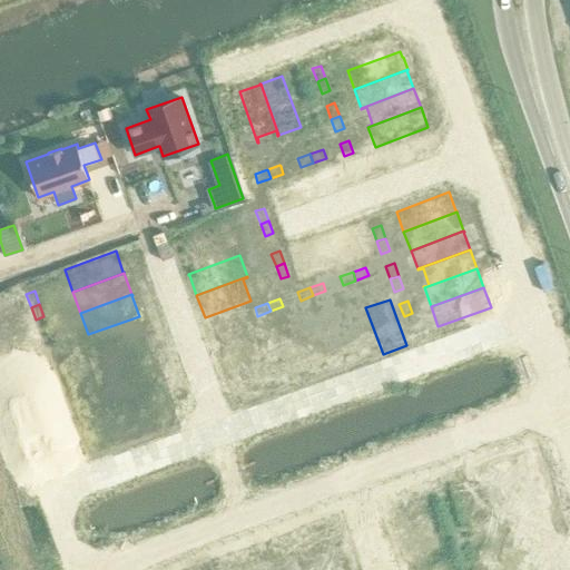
[(412,313),(404,316),(409,330),(416,326),(412,313)]
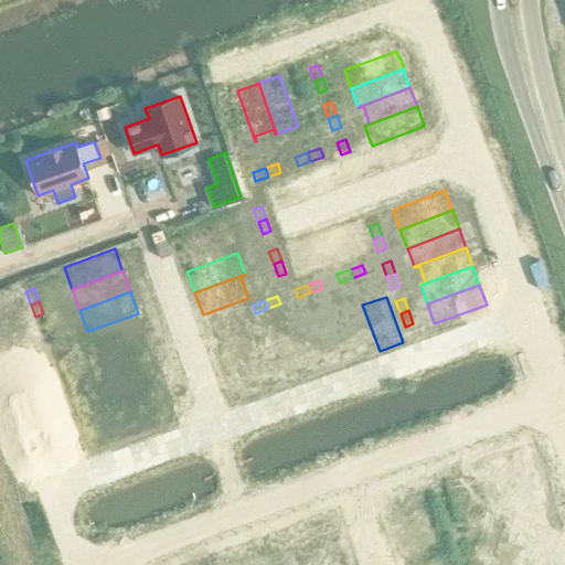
[(235,311),(223,316),(225,323),(238,319),(235,311)]
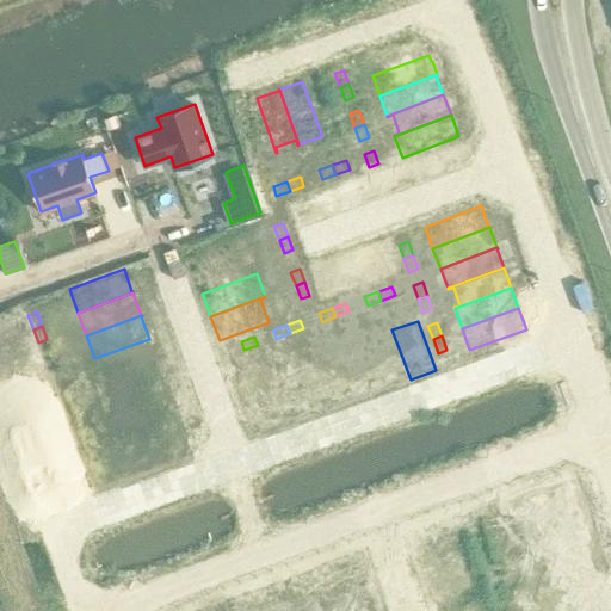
[(149,339),(94,358),(103,382),(158,363),(149,339)]
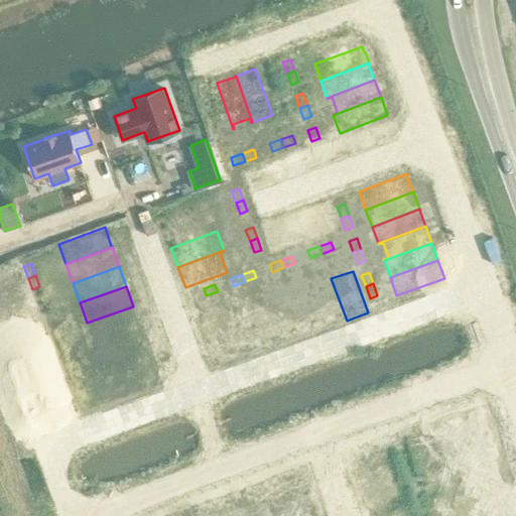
[(204,288),(191,292),(195,300),(206,295),(204,288)]
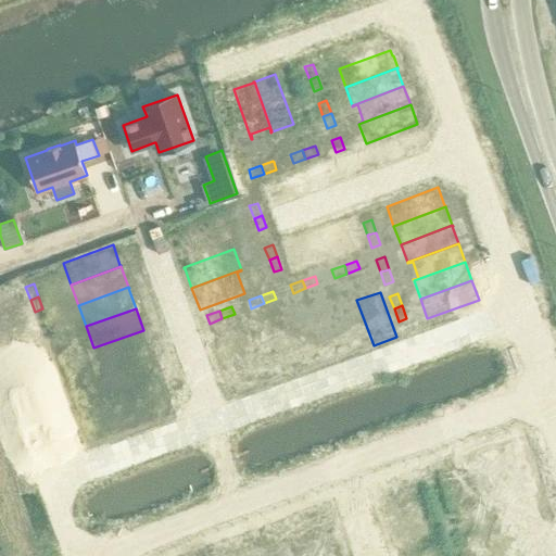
[(49,326),(40,329),(46,341),(53,338),(49,326)]
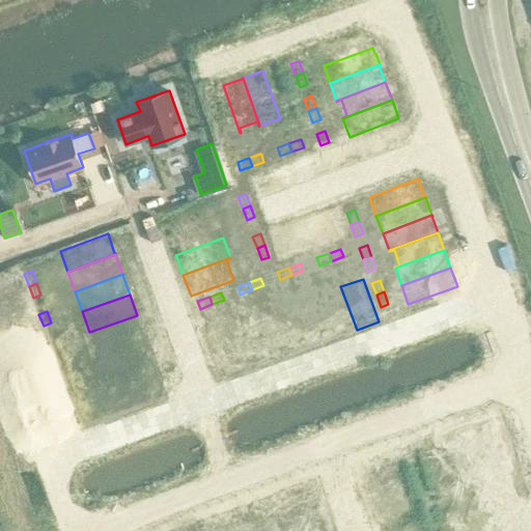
[(259,311),(240,318),(257,366),(258,365),(277,358),(259,311)]
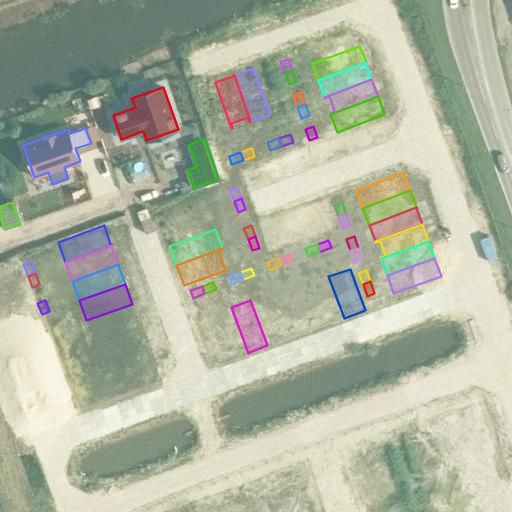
[(231,307),(212,314),(229,360),(248,353),(231,307)]
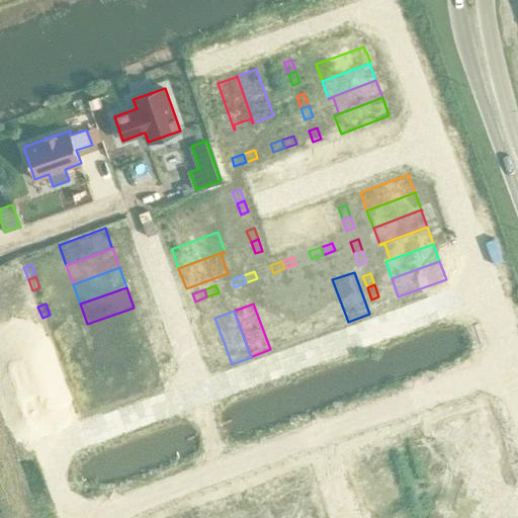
[(50,315),(42,318),(47,329),(54,326),(50,315)]
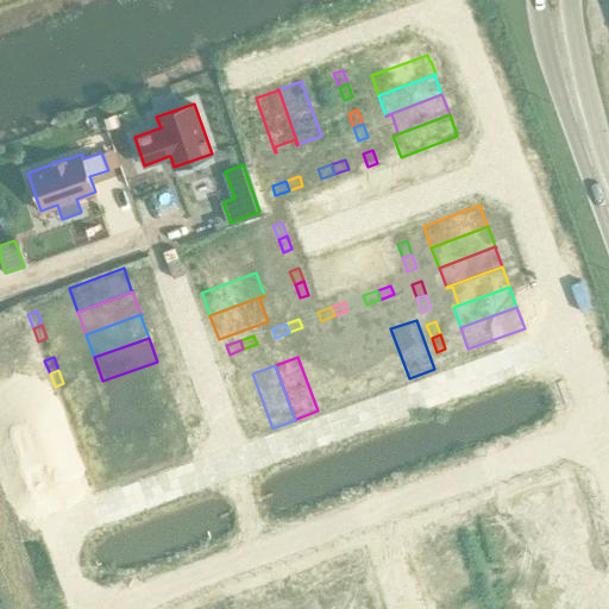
[(155,371),(142,376),(144,385),(158,380),(155,371)]
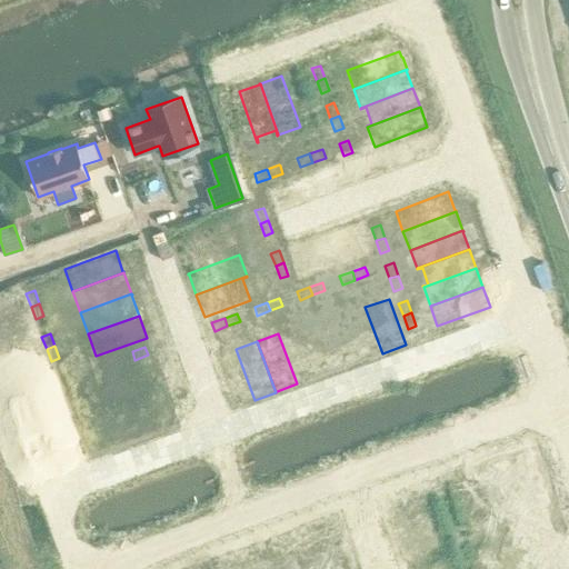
[(236,349),(211,357),(230,408),(252,400),(253,400),(255,400),(236,349)]
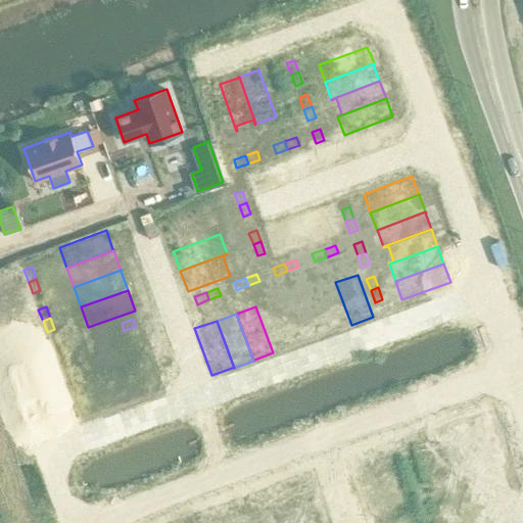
[(122,323),(109,327),(112,335),(124,331),(122,323)]
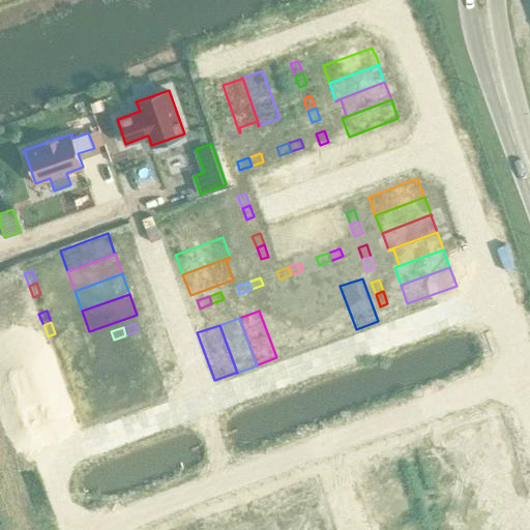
[(95,337),(83,342),(86,350),(97,345),(95,337)]
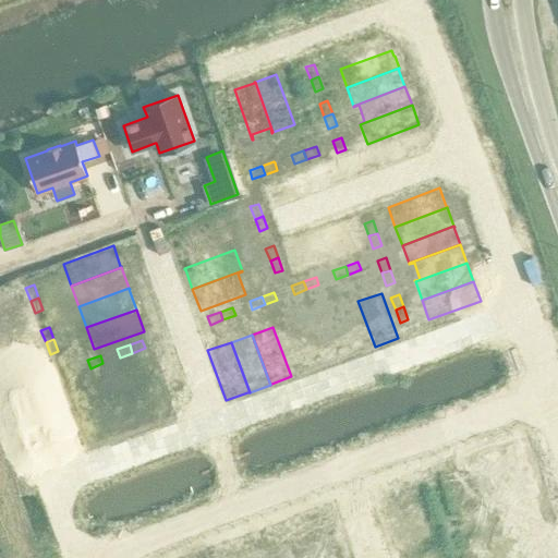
[(87,360),(75,364),(79,373),(91,368),(87,360)]
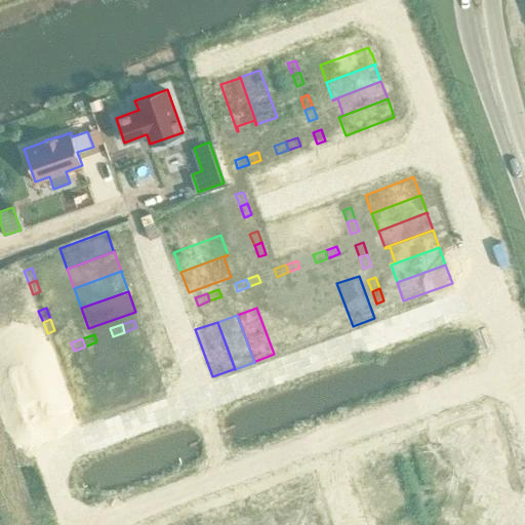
[(133,352),(132,353),(150,400),(161,396),(161,395),(171,392),(156,350),(134,357),(133,352)]
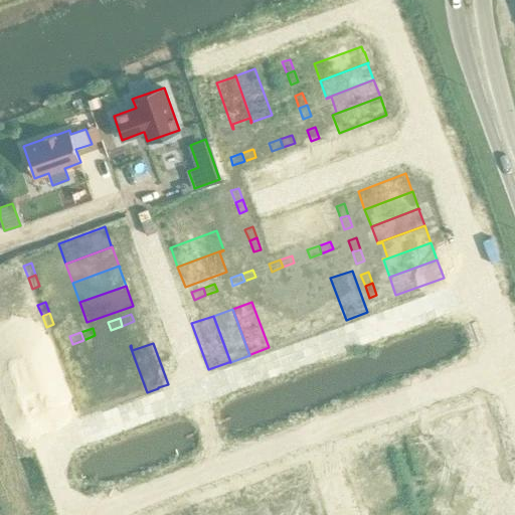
[(130,346),(111,353),(127,399),(146,392),(147,392),(130,346)]
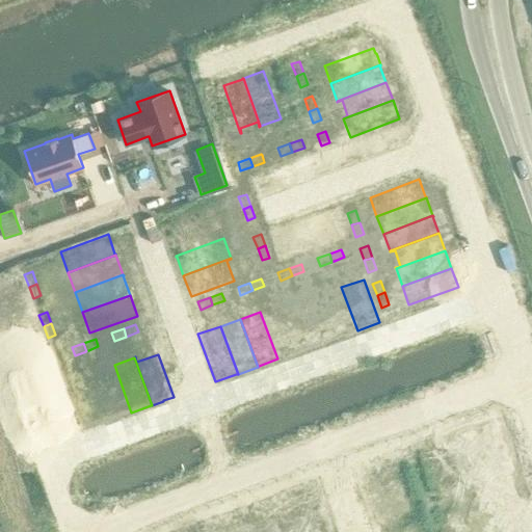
[(114,365),(94,372),(111,420),(131,413),(114,365)]
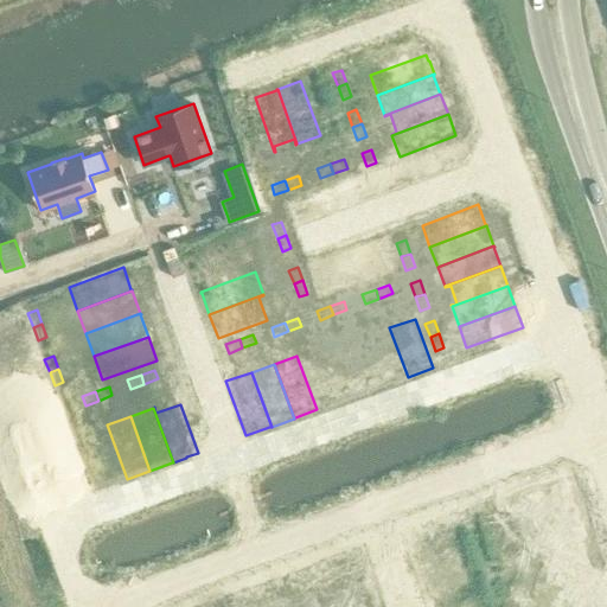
[(107,425),(82,434),(102,487),(113,484),(127,479),(107,425)]
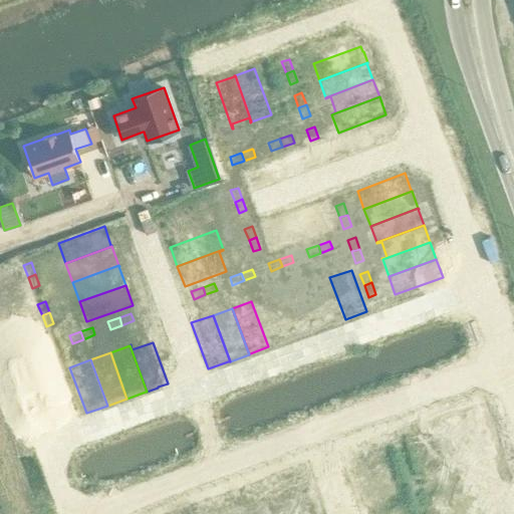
[(418,425),(416,426),(417,429),(418,429),(432,466),(431,466),(434,476),(454,469),(460,484),(470,480),(473,489),(470,491),(471,492),(474,490),(511,477),(512,478),(513,477),(513,474),(513,475),(507,457),(508,456),(507,454),(502,441),(495,424),(496,424),(487,400),(460,410),(460,411),(431,421),(429,422),(430,426),(420,430),(418,425)]
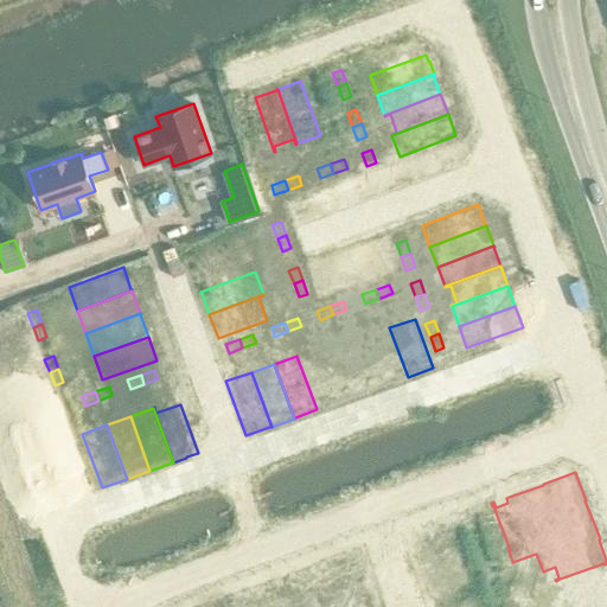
[(492,506),(473,513),(490,557),(509,550),(510,550),(493,506),(492,506)]
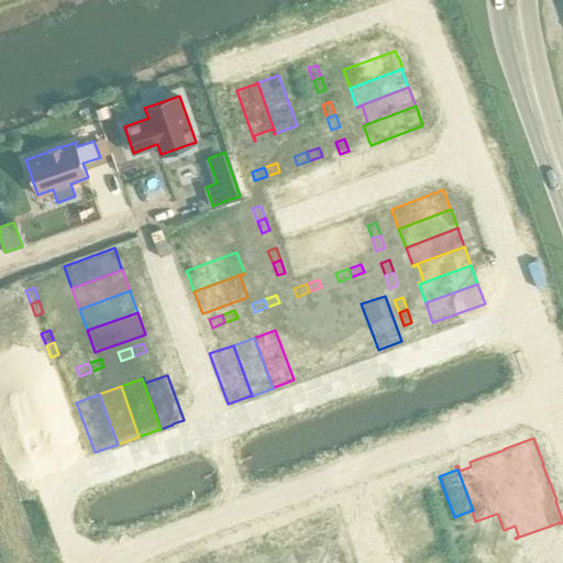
[(560,522),(519,537),(514,539),(521,558),(562,541),(562,530),(561,523),(560,522)]
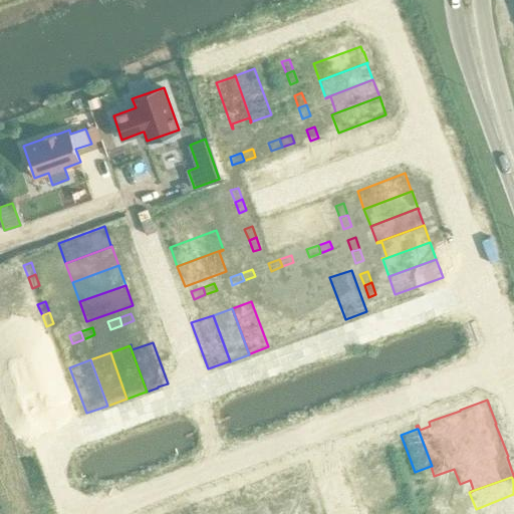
[(513,513),(513,494),(476,509),(477,513),(513,513)]
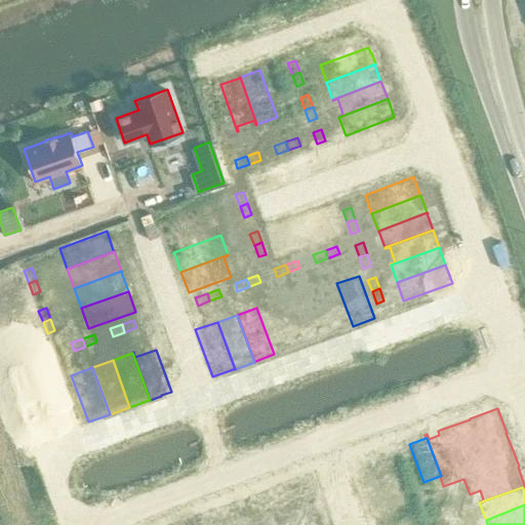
[(446,509),(435,514),(438,521),(449,517),(446,509)]
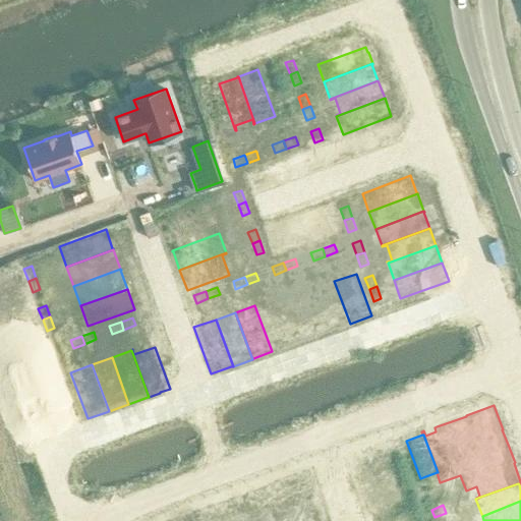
[(240,520),(236,507),(217,513),(219,520),(240,520)]
